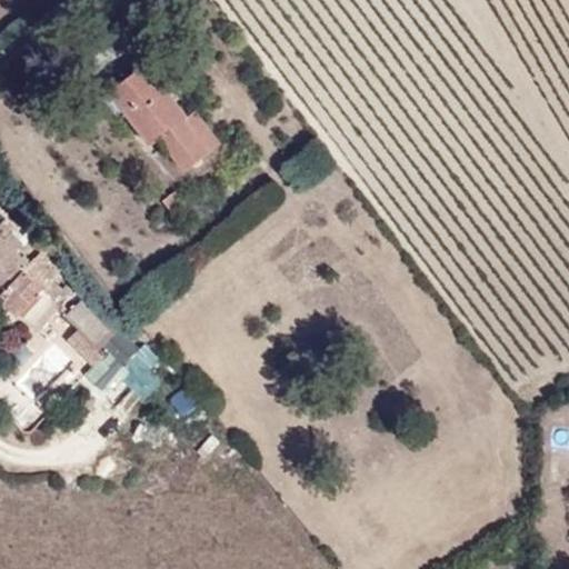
[(185,120),(142,66),(102,96),(146,152),(150,149),(175,180),(219,147),(193,113),(185,120)]
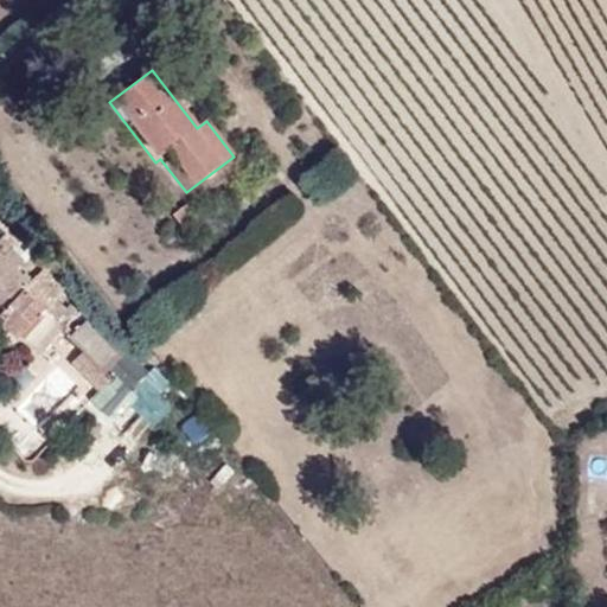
[(196,219),(181,203),(170,213),(184,230),(196,219)]
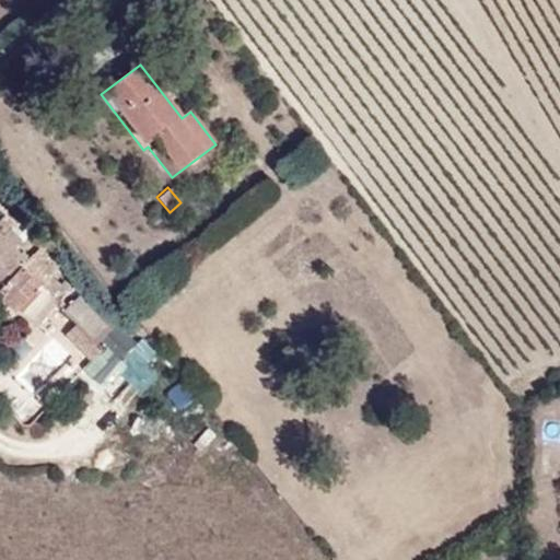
[(57,279),(34,257),(30,258),(18,246),(13,248),(0,235),(0,301),(15,316),(57,279)]
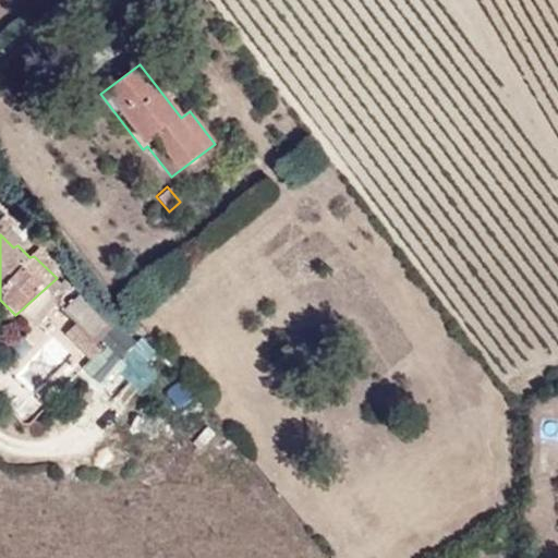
[(110,319),(80,289),(62,306),(74,318),(61,330),(89,358),(99,347),(91,338),(110,319)]
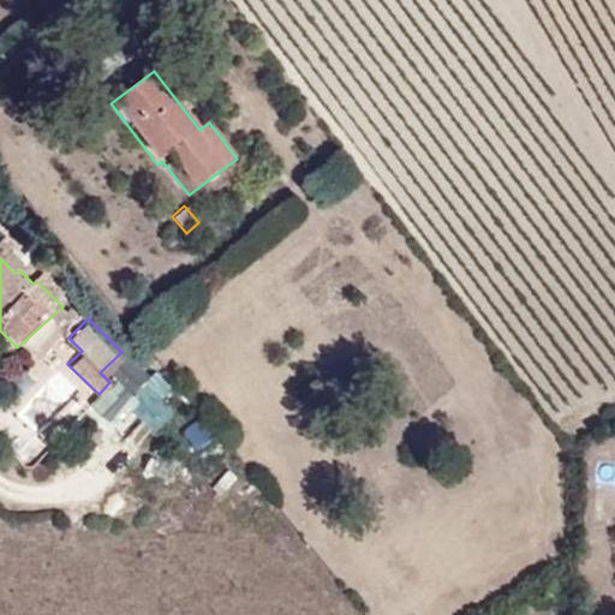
[(198,418),(181,429),(196,449),(213,439),(198,418)]
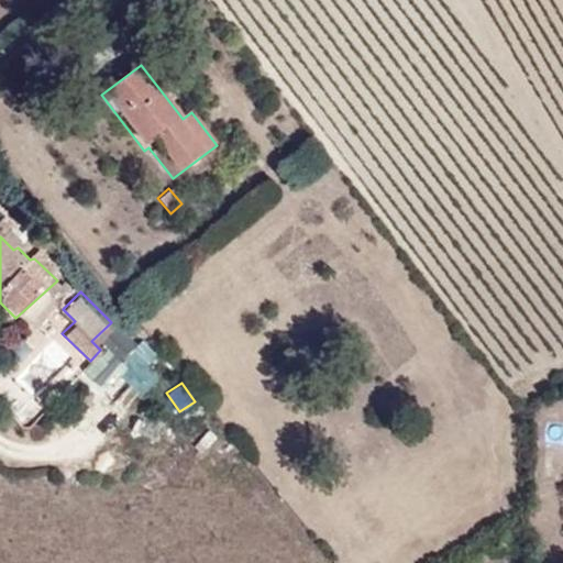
[(139,410),(132,428),(158,438),(165,420),(139,410)]
